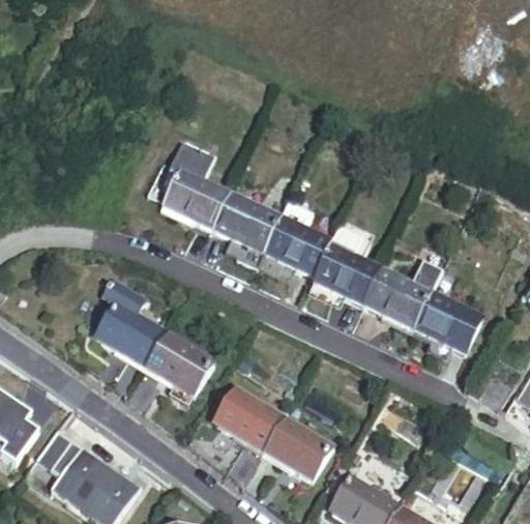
[(164,163),(149,195),(166,202),(180,171),(164,163)]
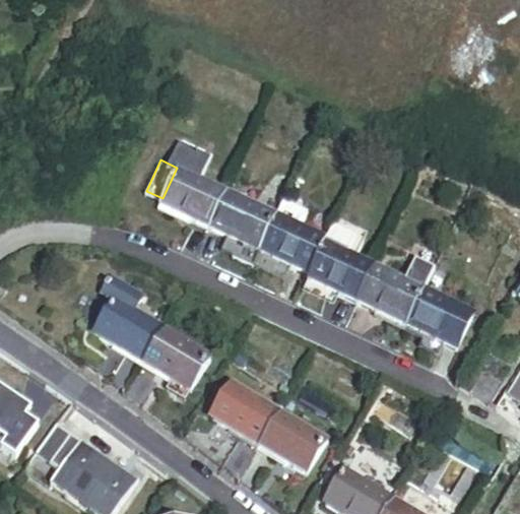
[(163,198),(160,202),(193,217),(208,225),(225,188),(178,166),(177,168),(163,198)]
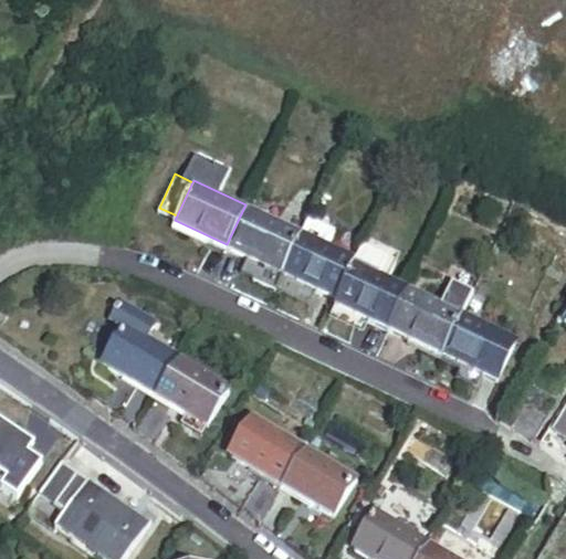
[(301,231),(245,204),(227,244),(248,254),(282,270),(301,231)]
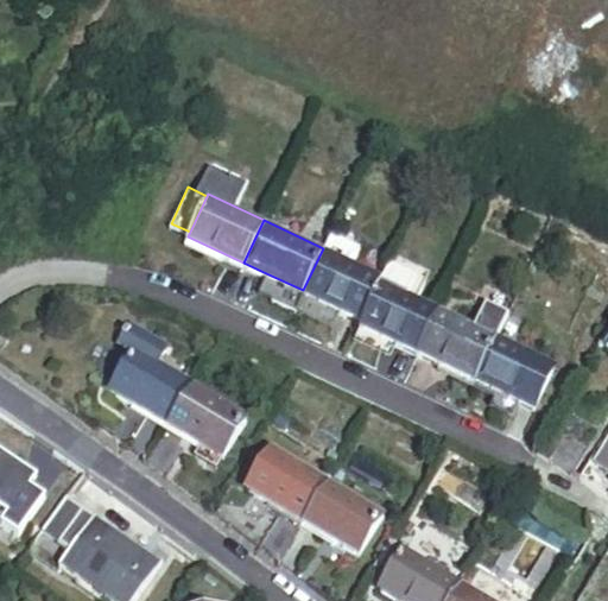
[(226,254),(188,236),(184,244),(222,261),(226,254)]
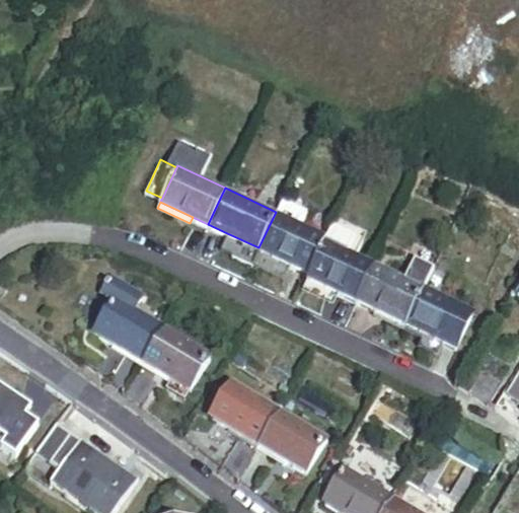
[(326,236),(276,212),(258,247),(290,263),(310,272),(324,240),(326,236)]
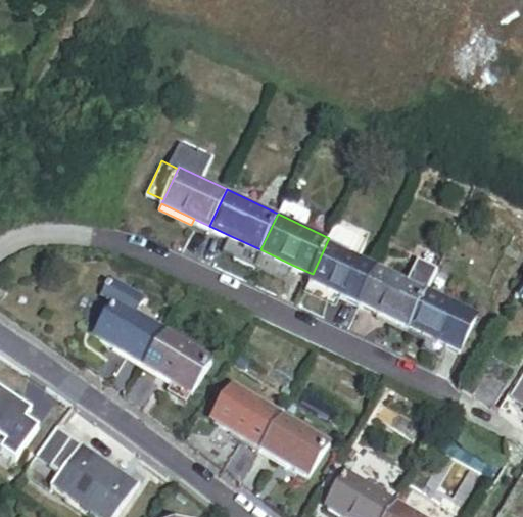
[(260,249),(229,235),(226,241),(257,255),(260,249)]
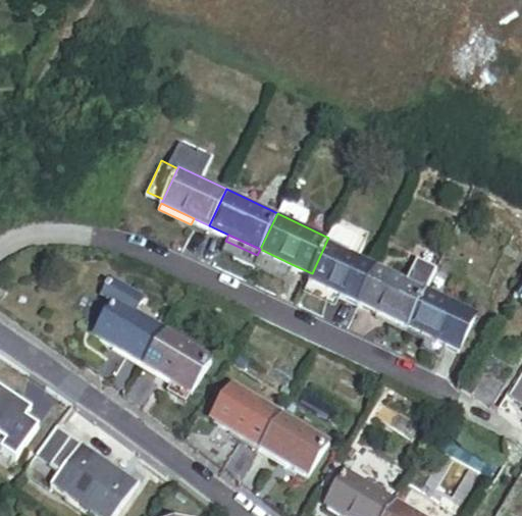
[(374,264),(326,242),(312,273),(310,277),(340,292),(342,293),(358,300),(374,264)]
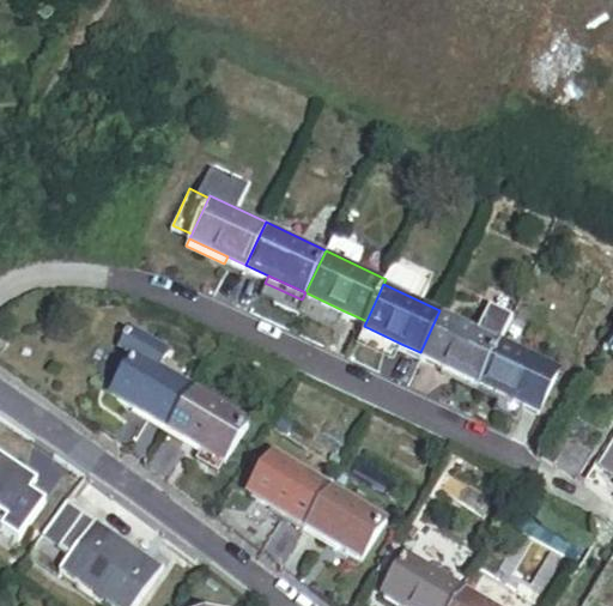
[(343,310),(305,292),(302,300),(340,317),(343,310)]
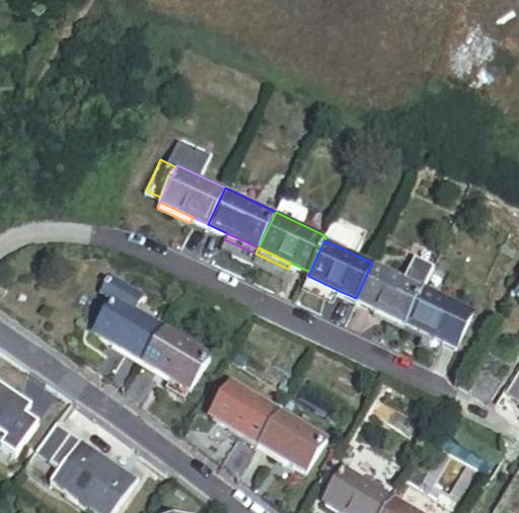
[(432,266),(413,257),(402,278),(423,287),(432,266)]
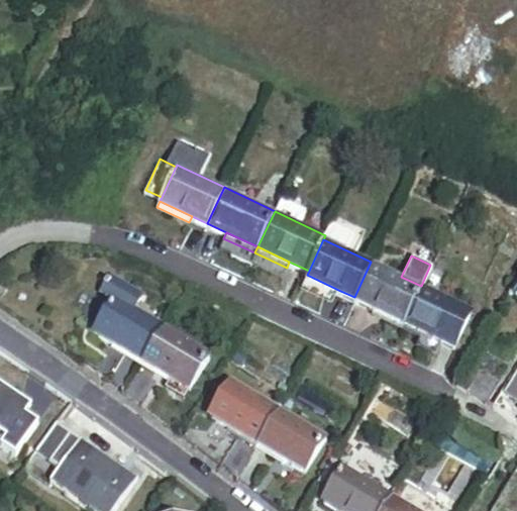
[(401,277),(371,262),(354,297),(376,307),(405,321),(421,286),(401,277)]
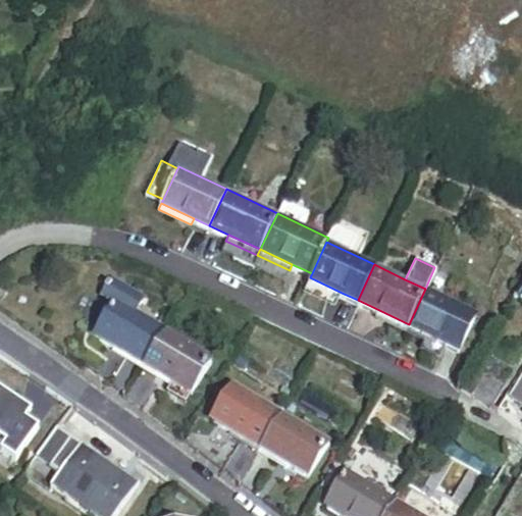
[(1,265),(0,266),(0,279),(5,284),(12,274),(1,265)]
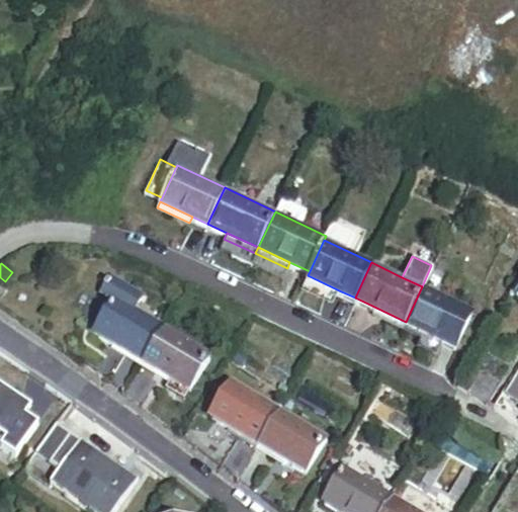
[(108,292),(128,305),(138,288),(105,268),(93,287),(107,295),(108,292)]
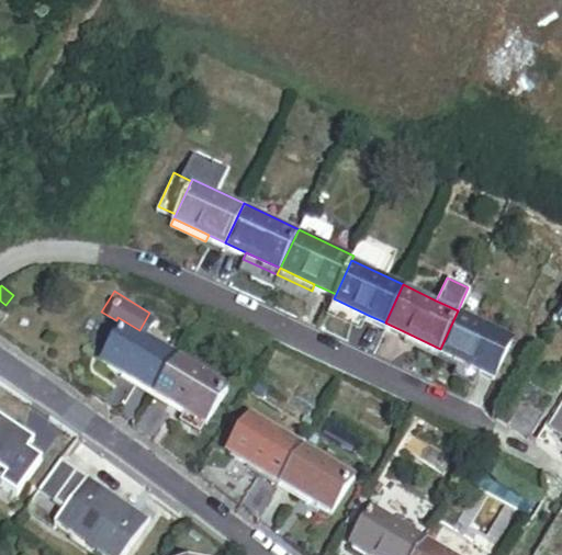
[(561,297),(551,316),(554,318),(561,321),(561,297)]
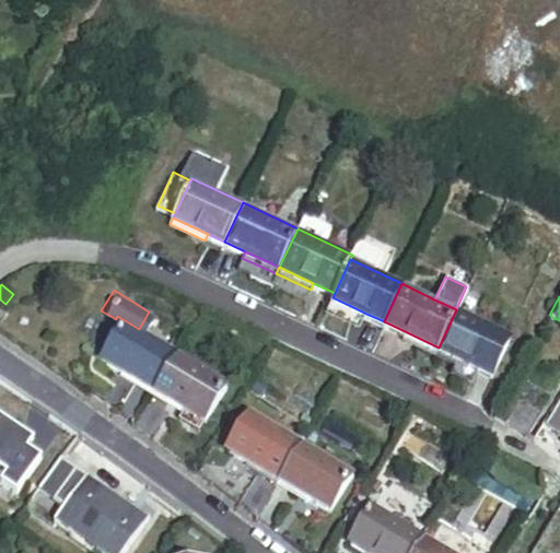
[(326,309),(359,325),(364,313),(333,297),(326,309)]
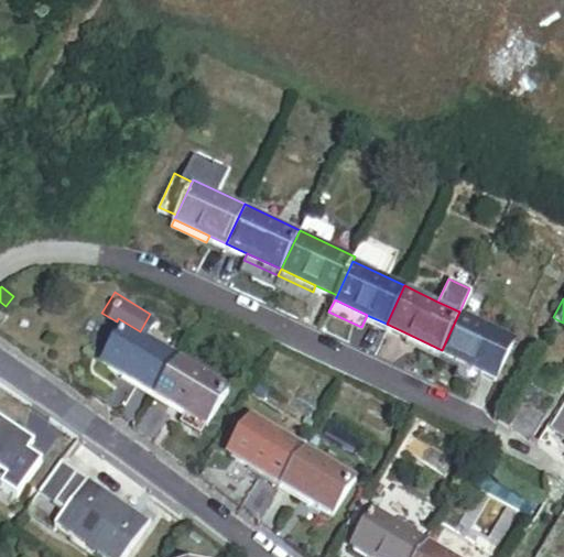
[(512,337),(459,312),(442,350),(476,366),(495,374),(512,337)]
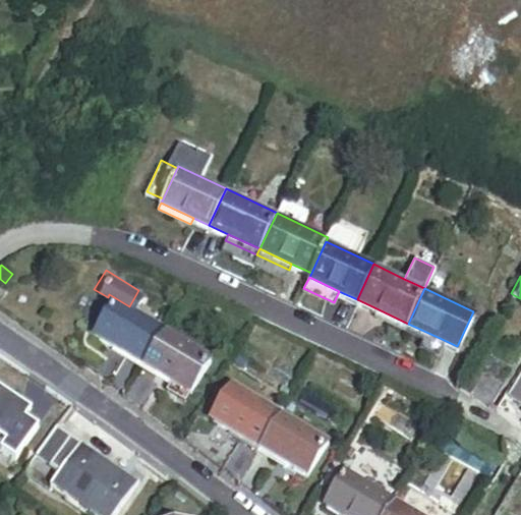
[(137,357),(158,324),(129,306),(109,294),(108,297),(89,328),(137,357)]
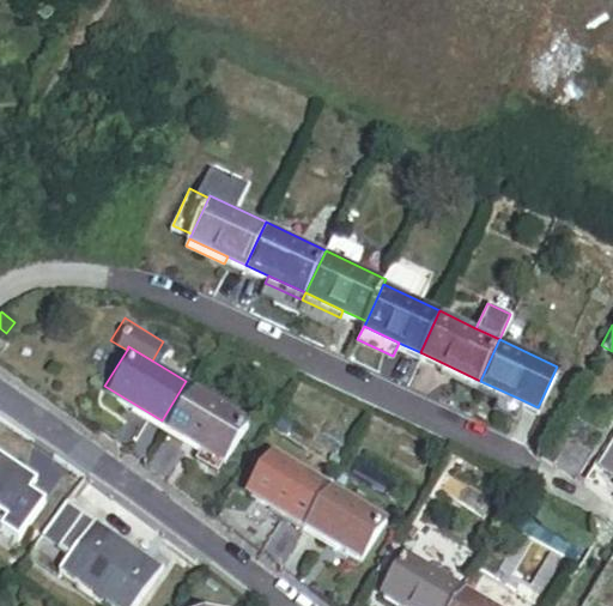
[(480,381),(445,364),(441,373),(477,389),(480,381)]
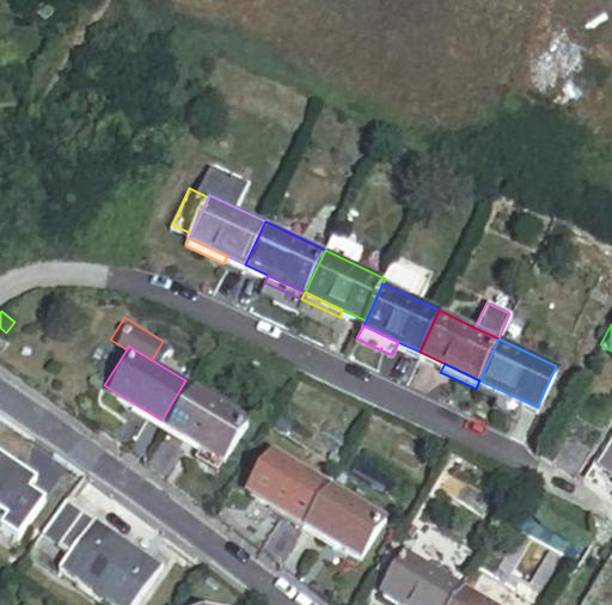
[(242,414),(185,380),(161,420),(195,441),(216,453),(242,414)]
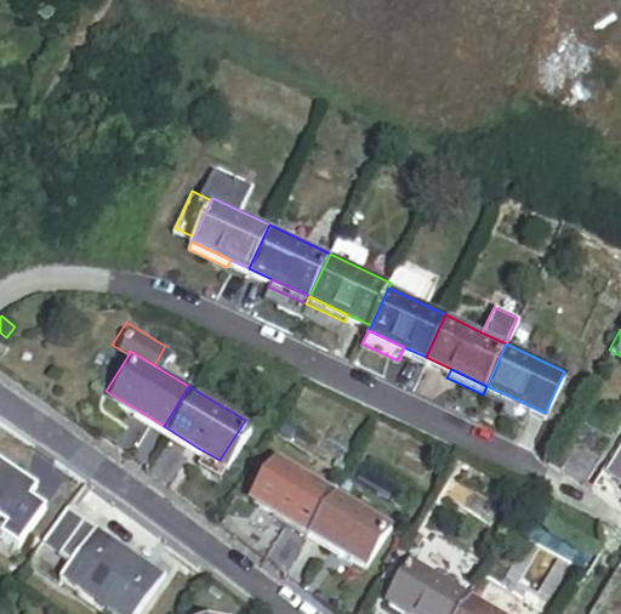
[(524,403),(486,386),(483,394),(520,413),(524,403)]
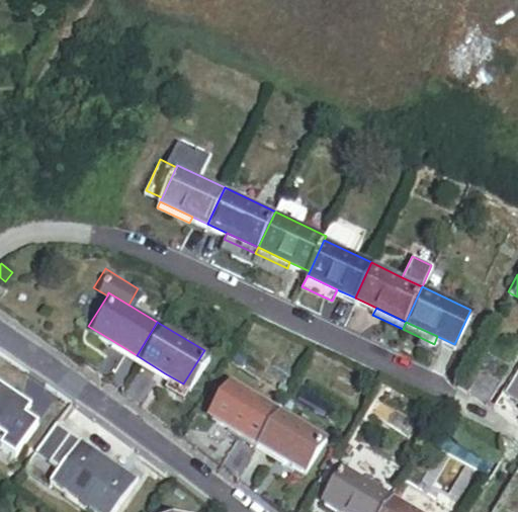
[(462,390),(484,401),(499,376),(478,365),(462,390)]
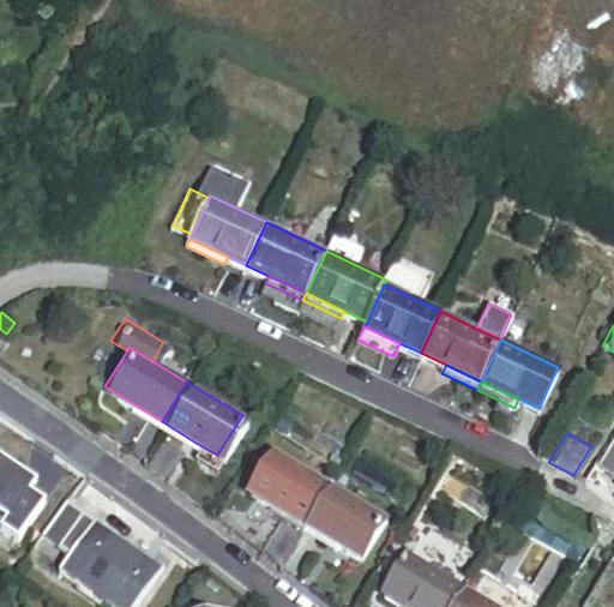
[(613,470),(613,436),(599,462),(602,463),(613,470)]
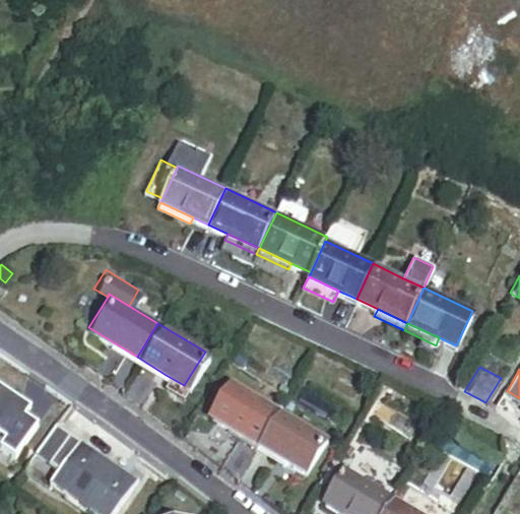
[(178,395),(184,385),(166,375),(159,383),(178,395)]
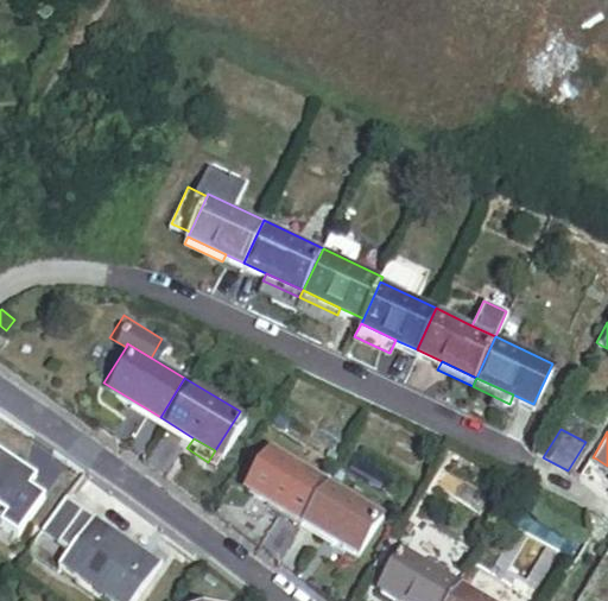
[(0,440),(0,476),(4,480),(11,470),(23,479),(33,463),(0,440)]
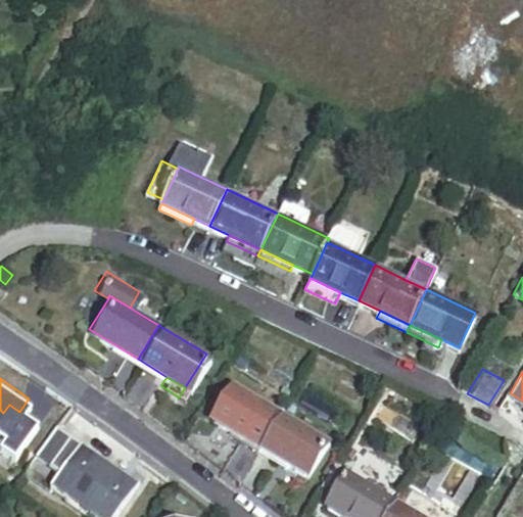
[(256,443),(278,408),(230,379),(208,414),(256,443)]
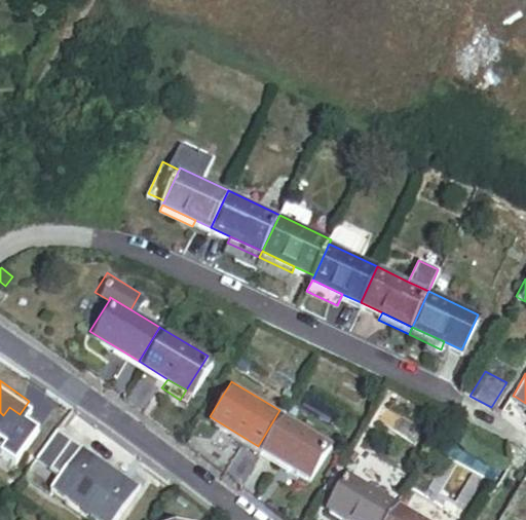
[(525,413),(525,403),(516,397),(511,404),(525,413)]
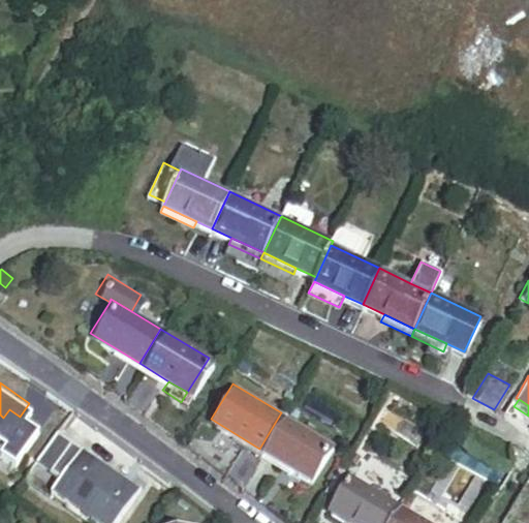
[(29,403),(20,417),(24,420),(33,406),(29,403)]
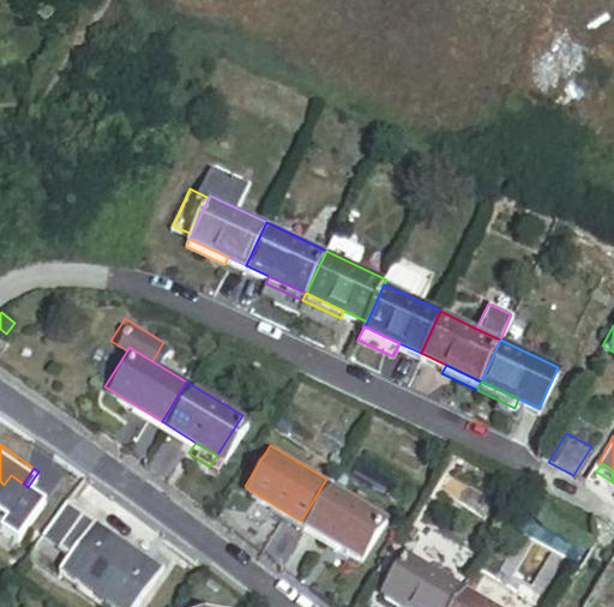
[(0,523),(16,535),(42,498),(28,487),(23,484),(11,475),(4,485),(0,481),(0,523)]
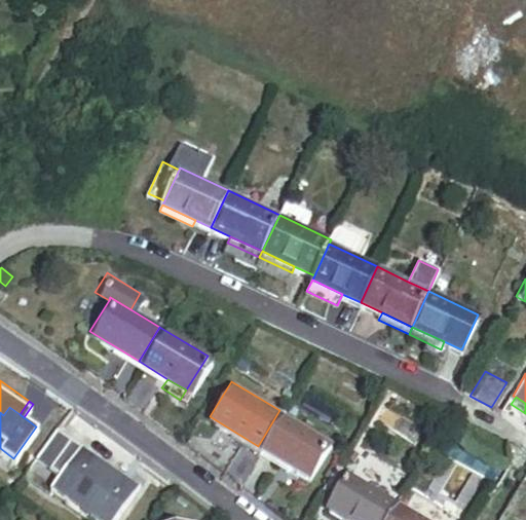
[(327,440),(279,410),(258,446),(305,475),(327,440)]
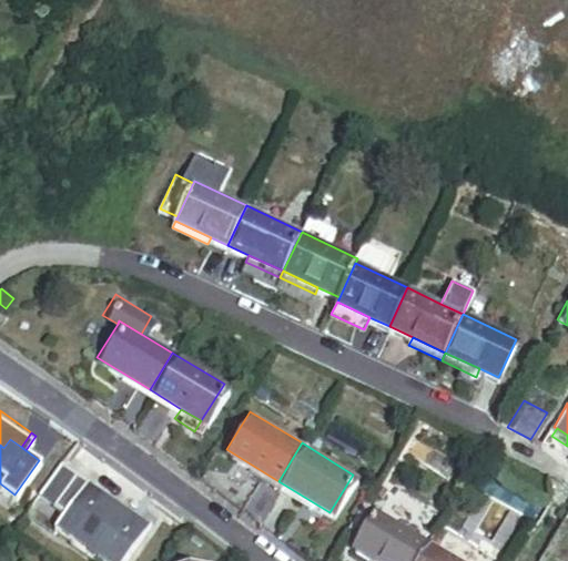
[(85,478),(61,460),(38,492),(62,510),(85,478)]
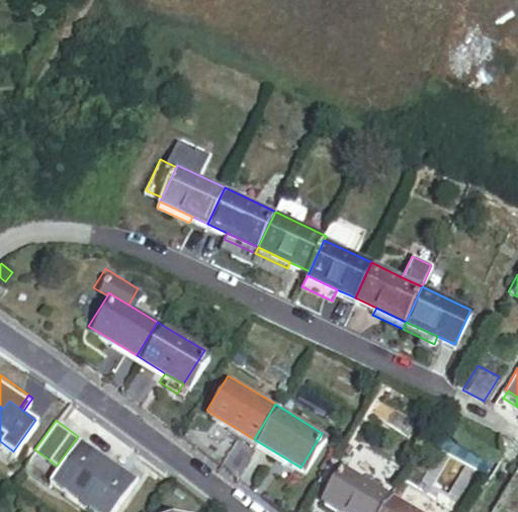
[(109,511),(135,477),(78,436),(57,465),(47,480),(91,511),(109,511)]
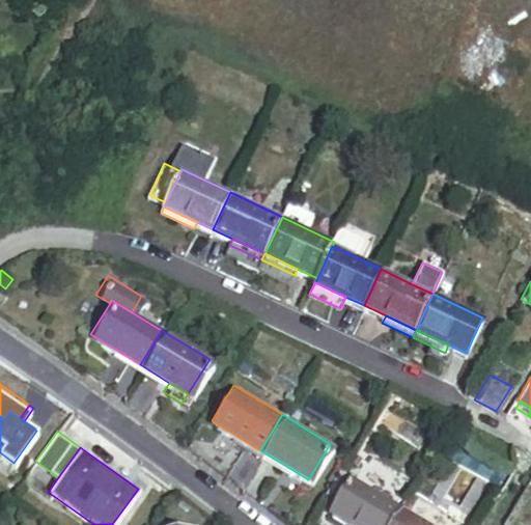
[(346,524),(387,524),(398,507),(348,478),(328,513),(346,524)]
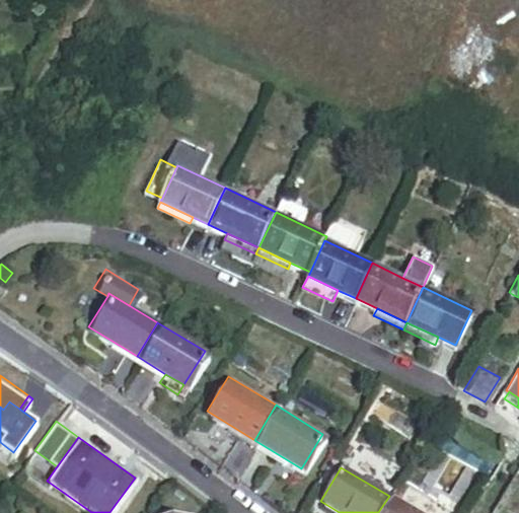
[(417,512),(389,496),(378,512),(417,512)]
